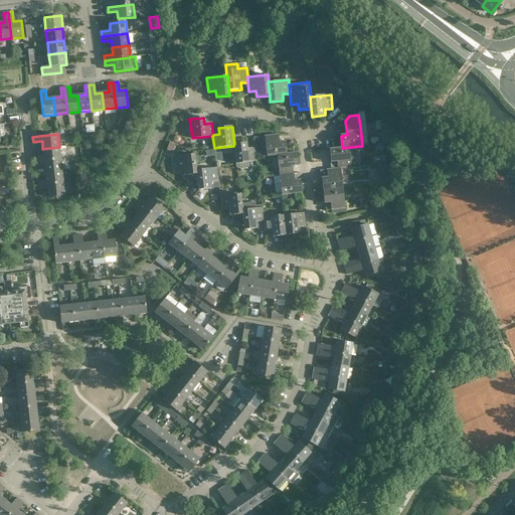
[(279,135),(265,137),(267,157),(277,156),(277,155),(287,154),(285,141),(280,142),(279,135)]
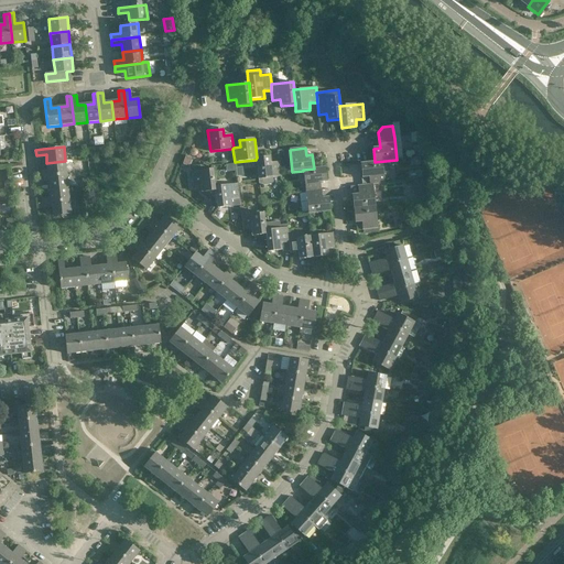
[(186,155),(183,165),(186,166),(191,164),(193,158),(186,155)]
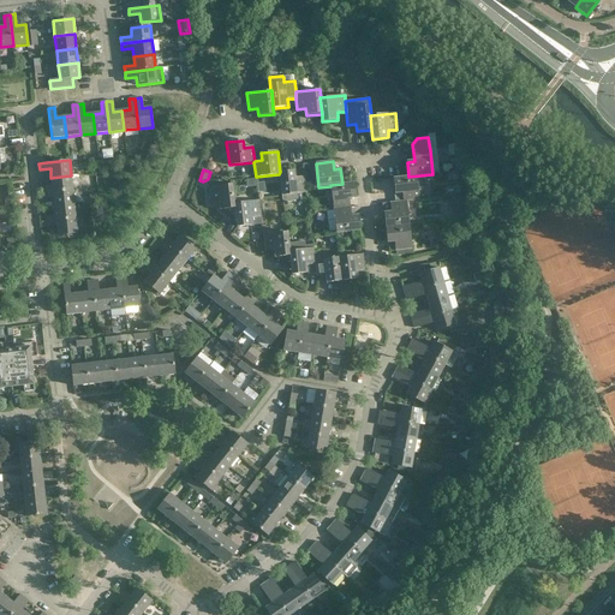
[(294,171),(280,172),(279,174),(282,201),(288,202),(293,202),(298,198),(297,193),(306,192),(304,177),(296,178),(294,171)]
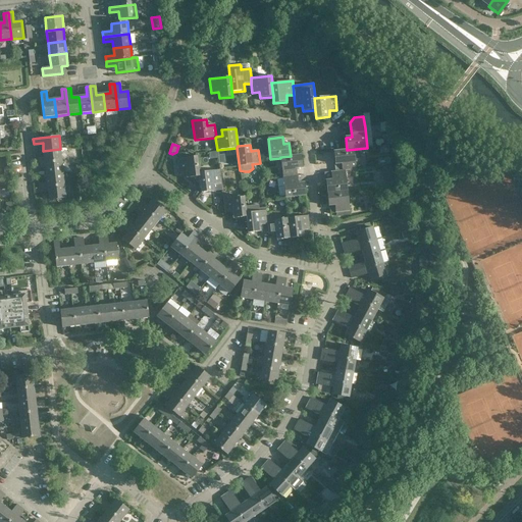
[(367,148),(347,150),(333,152),(334,165),(342,165),(342,171),(346,171),(346,172),(357,170),(354,150),(367,149),(367,148)]
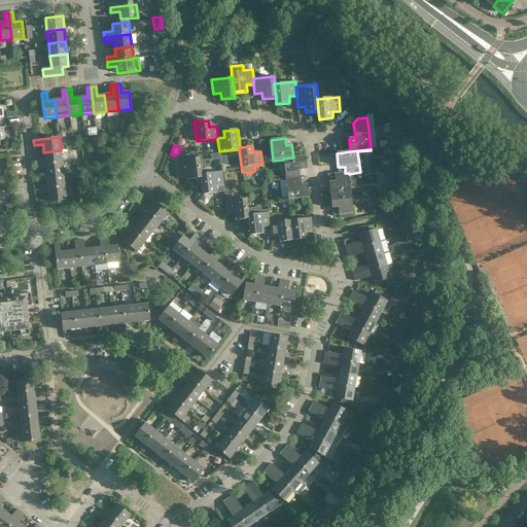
[(43,152),(44,160),(35,161),(36,166),(62,162),(61,150),(43,152)]
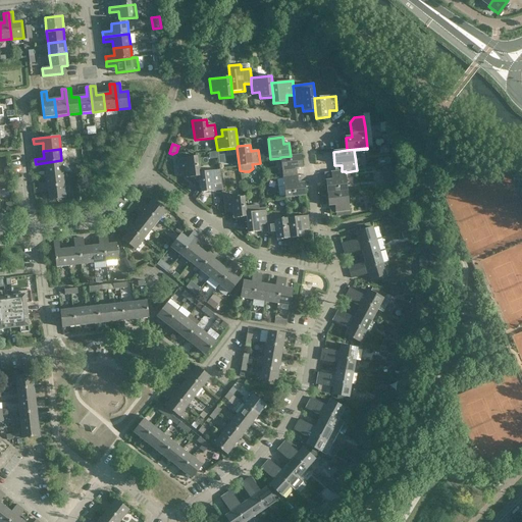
[(300,155),(291,156),(280,157),(280,158),(282,172),(282,176),(282,177),(297,176),(296,169),(302,168),(300,155)]
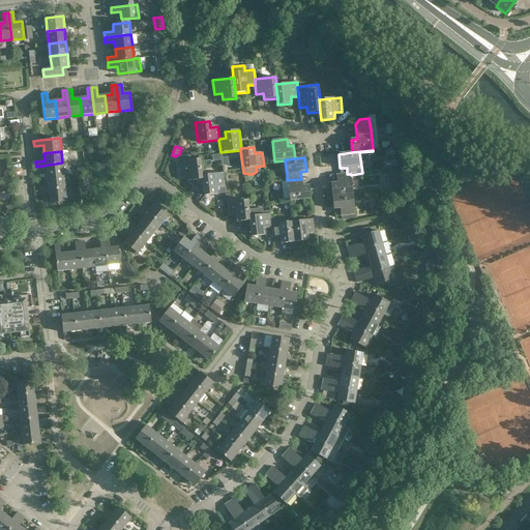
[(203,179),(202,175),(200,158),(179,162),(181,175),(188,175),(188,181),(202,179),(203,179)]
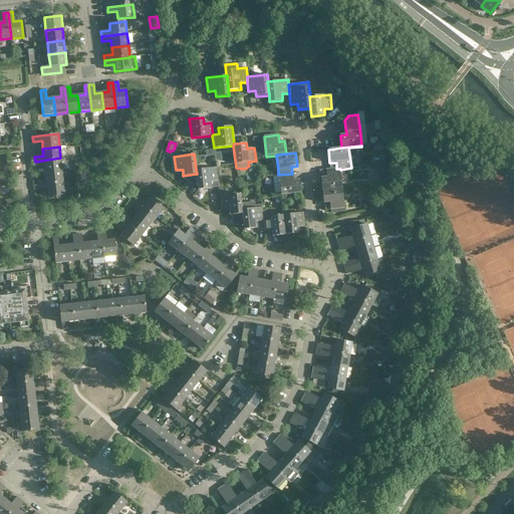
[(62,171),(60,158),(35,162),(36,166),(44,165),(45,173),(62,171)]
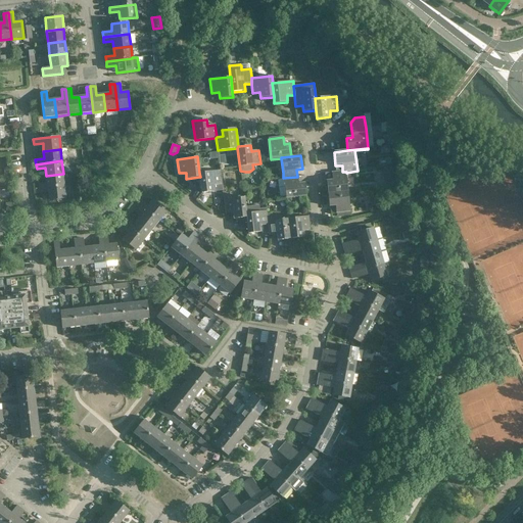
[(221,170),(199,173),(200,177),(199,177),(201,193),(215,191),(214,185),(222,184),(221,170)]
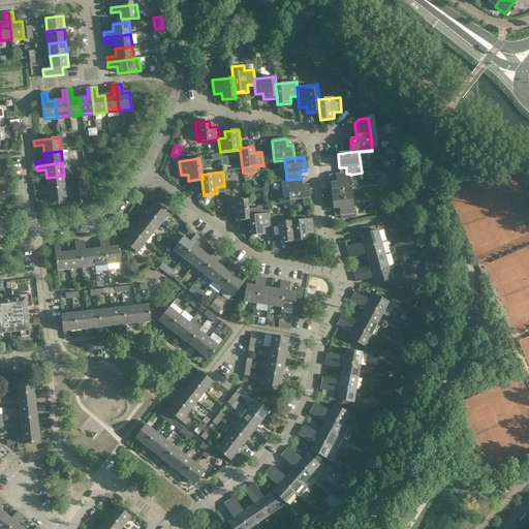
[(350,174),(346,174),(336,175),(337,183),(330,183),(332,196),(352,194),(350,175),(350,174)]
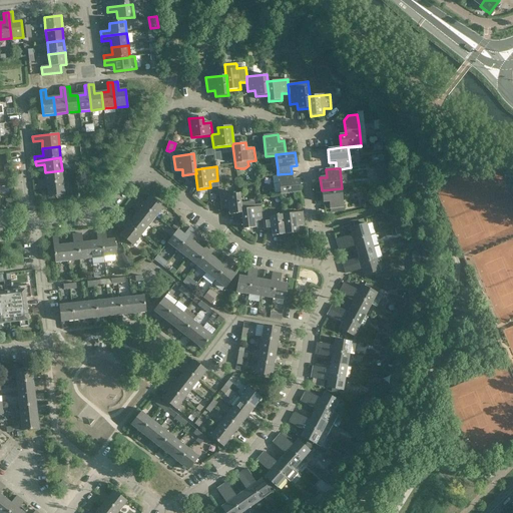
[(37,180),(38,185),(63,181),(62,170),(45,172),(46,179),(37,180)]
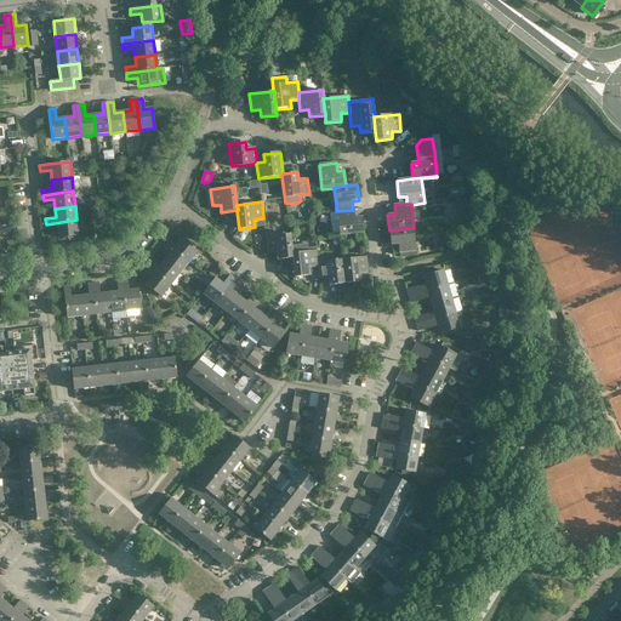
[(354,218),(353,210),(336,211),(340,235),(363,233),(362,217),(354,218)]
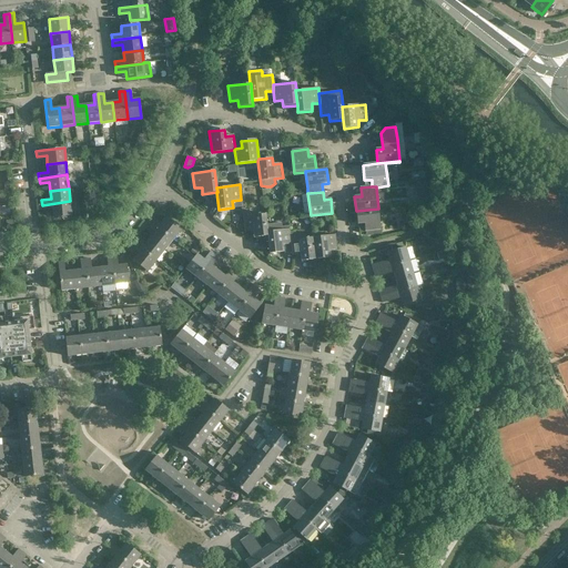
[(53,217),(71,215),(70,201),(42,205),(42,210),(52,209),(52,211),(53,217)]
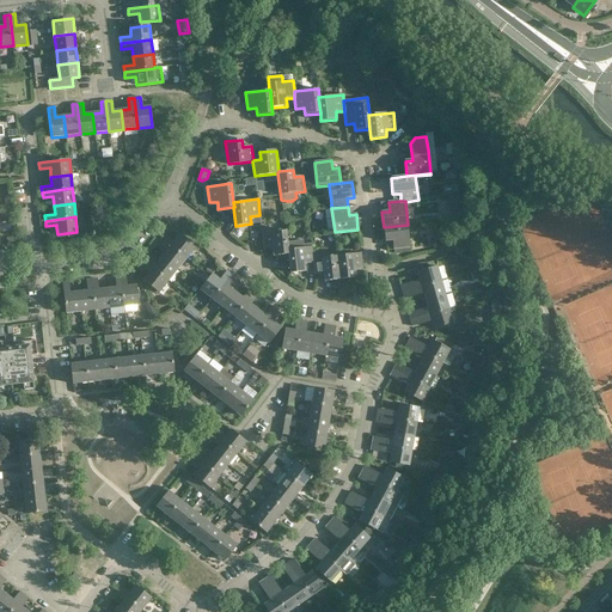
[(393,251),(410,249),(408,225),(384,227),(385,243),(392,242),(393,251)]
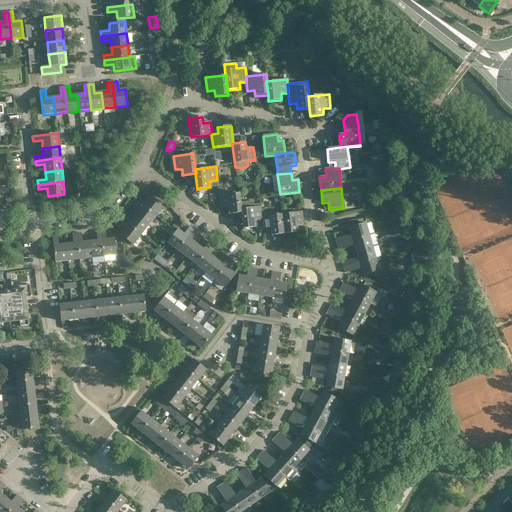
[(241,212),(240,202),(239,193),(219,195),(220,209),(228,208),(229,214),(241,212)]
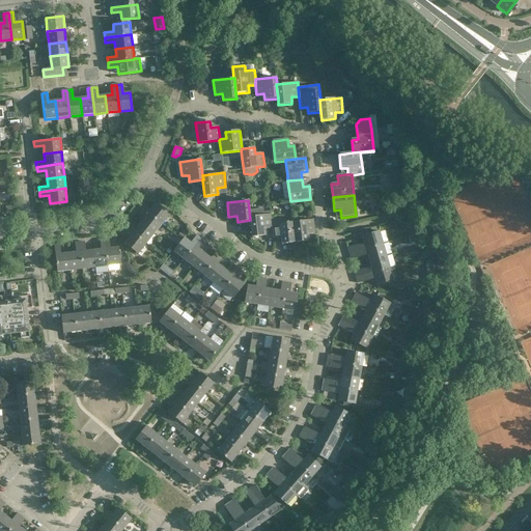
[(143,204),(140,207),(161,224),(169,215),(156,203),(150,210),(143,204)]
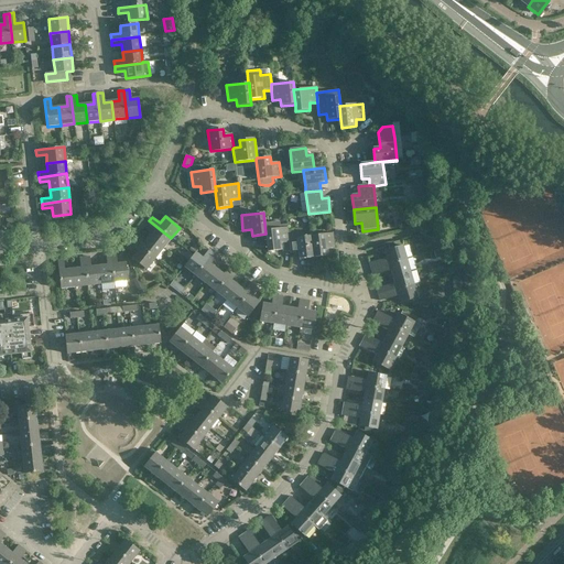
[(163,249),(171,238),(149,220),(145,225),(153,230),(149,237),(163,249)]
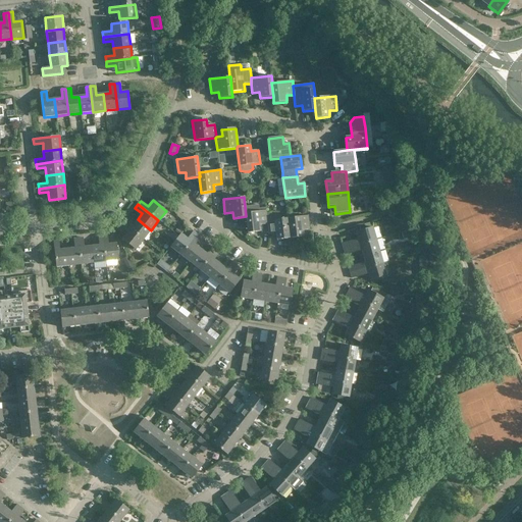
[(267,211),(266,211),(266,207),(259,208),(258,205),(245,206),(246,216),(248,232),(261,231),(260,225),(268,224),(267,221),(268,221),(267,211)]
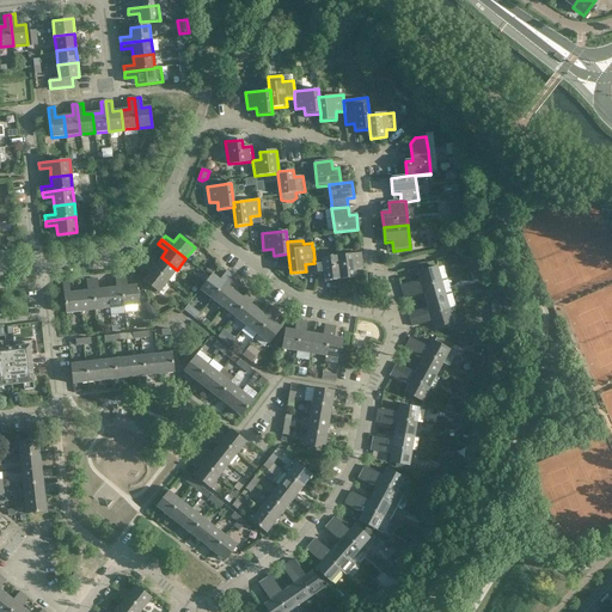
[(363,270),(361,254),(337,256),(340,280),(355,279),(355,270),(363,270)]
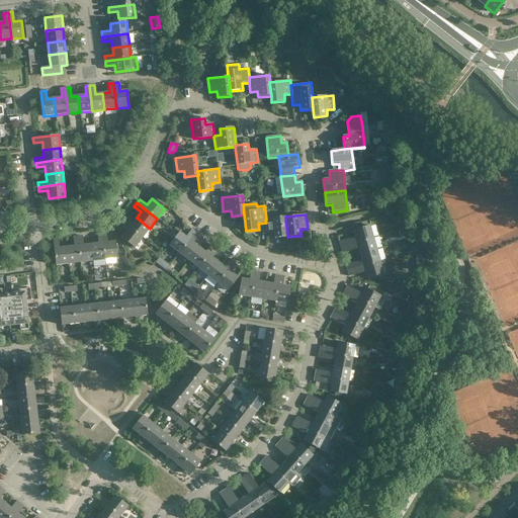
[(285,217),(266,220),(265,220),(266,223),(267,234),(273,233),(274,239),(287,237),(285,217)]
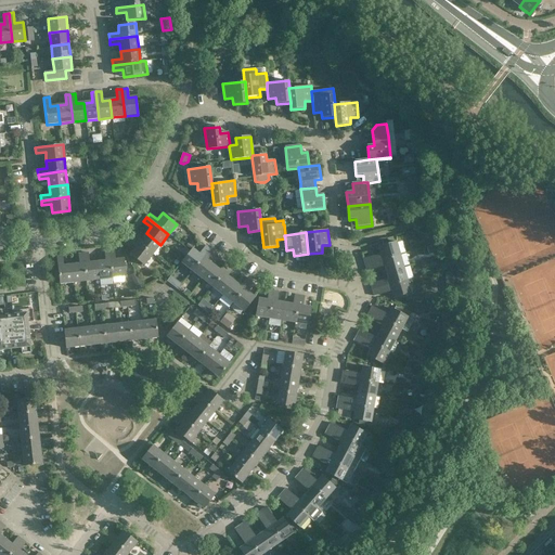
[(133,234),(130,237),(152,255),(160,245),(146,233),(141,240),(134,234),(133,234)]
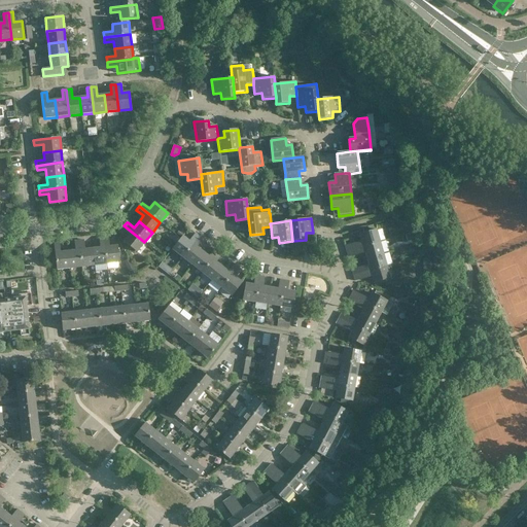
[(121,230),(121,231),(128,235),(124,241),(137,252),(144,242),(124,225),(121,230)]
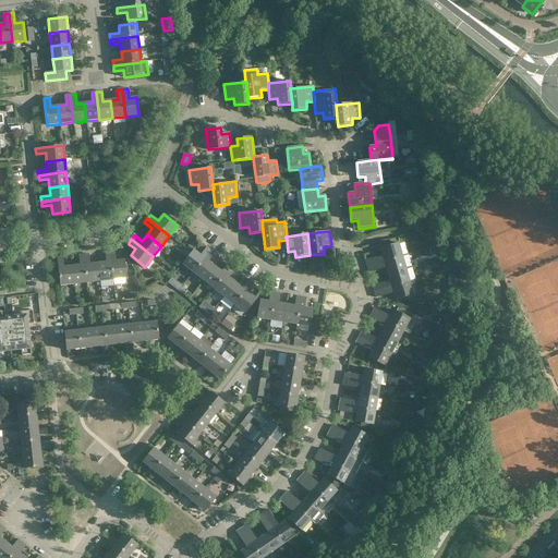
[(197,245),(192,241),(186,247),(192,252),(197,245)]
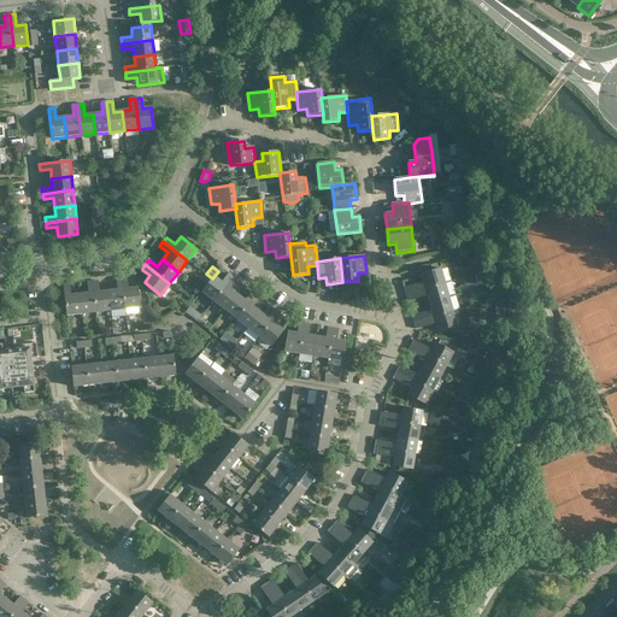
[(404,287),(406,294),(445,283),(440,269),(422,274),(424,282),(404,287)]
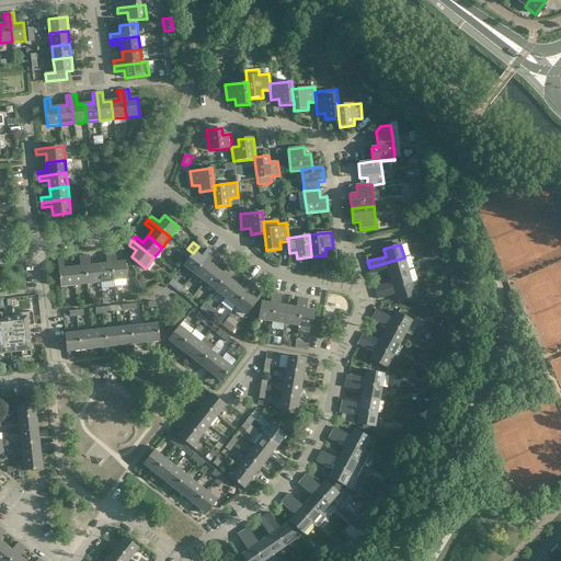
[(202,255),(195,251),(184,265),(194,273),(212,251),(207,249),(202,255)]
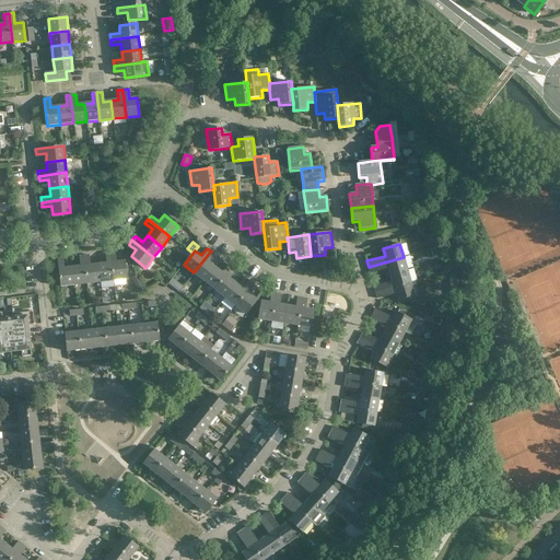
[(194,272),(205,281),(216,267),(209,261),(216,254),(211,251),(194,272)]
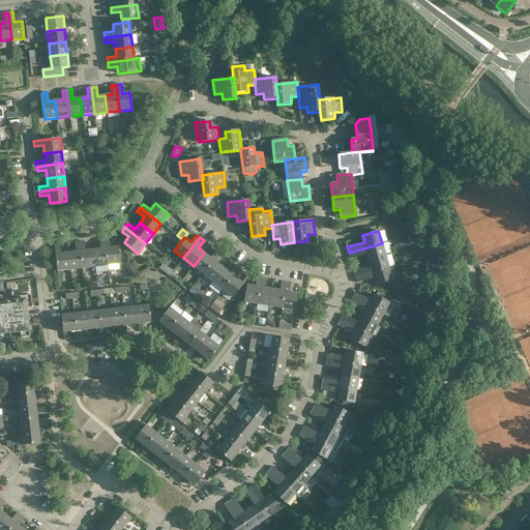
[(109,238),(105,239),(108,265),(120,264),(118,246),(110,247),(109,238)]
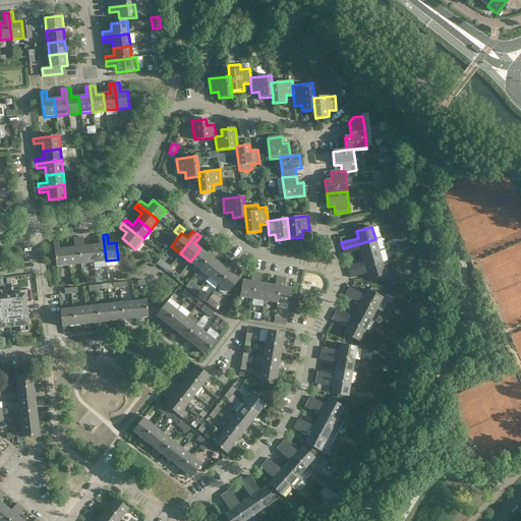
[(98,236),(99,244),(92,245),(94,263),(106,261),(103,235),(98,235),(98,236)]
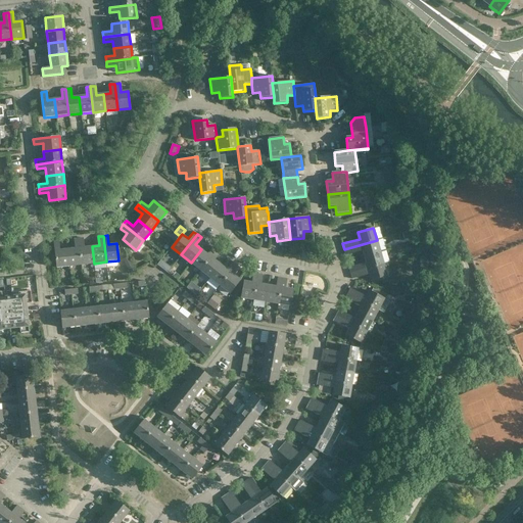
[(84,238),(79,239),(82,265),(94,264),(92,246),(85,247),(84,238)]
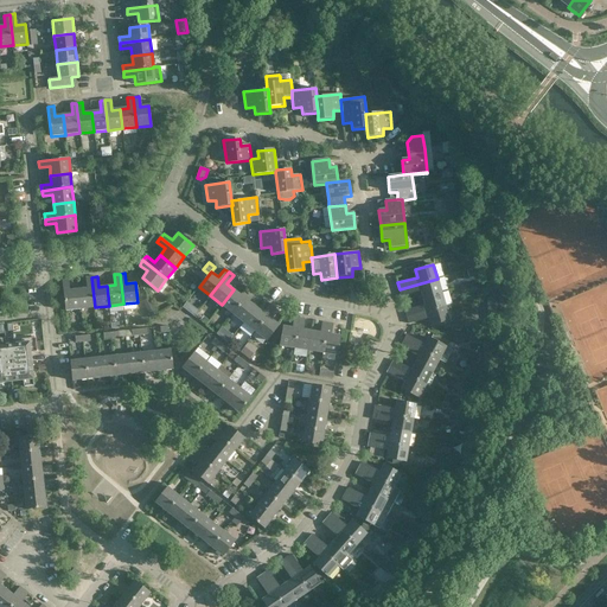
[(85,278),(87,288),(78,289),(81,310),(95,307),(91,278),(85,278)]
